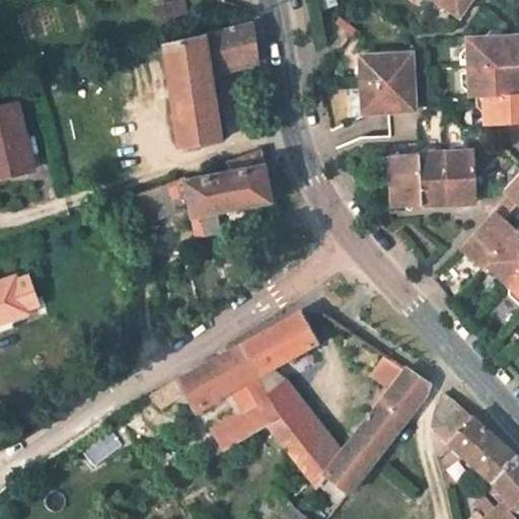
[(184,19),(180,0),(170,0),(155,3),(160,24),(184,19)]
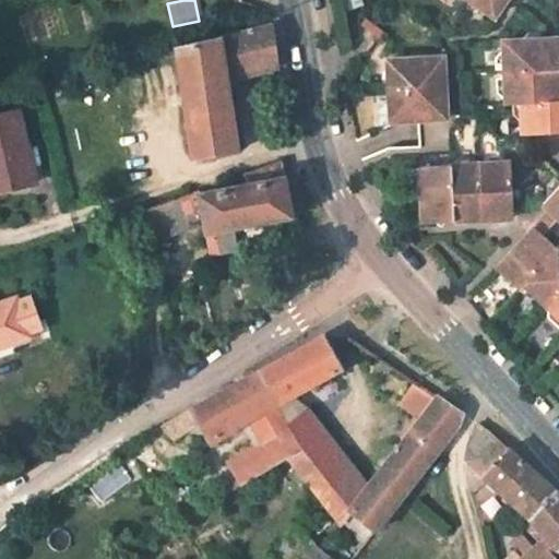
[(506,0),(470,0),(495,16),(506,0)]
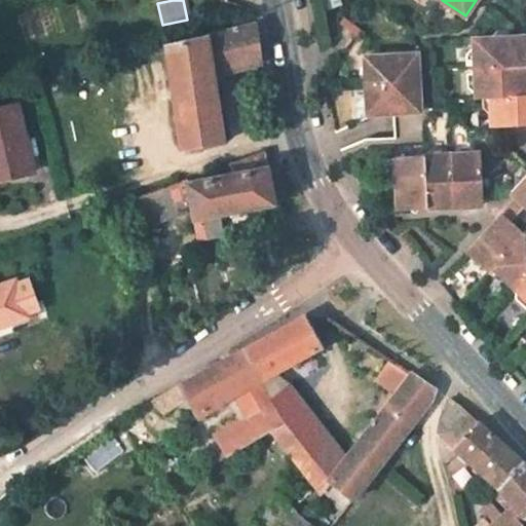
[(166,53),(180,148),(221,141),(211,74),(210,68),(236,62),(237,68),(260,63),(254,21),(164,42),(166,53)]
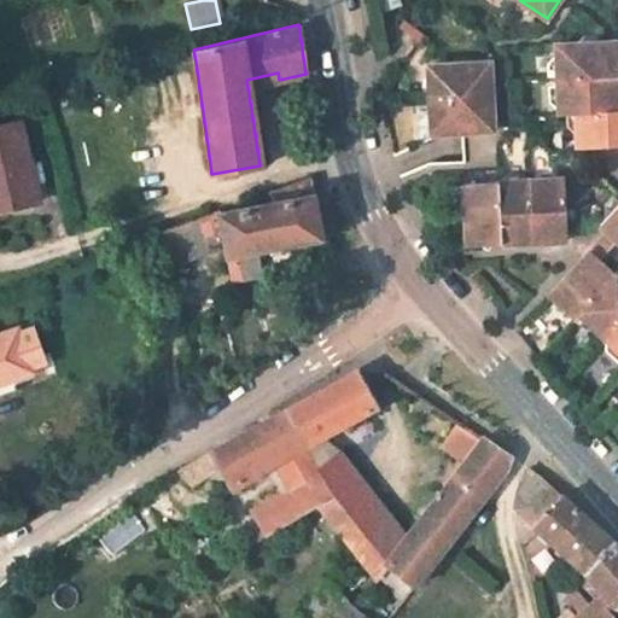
[(398,29),(385,48),(401,62),(415,41),(398,29)]
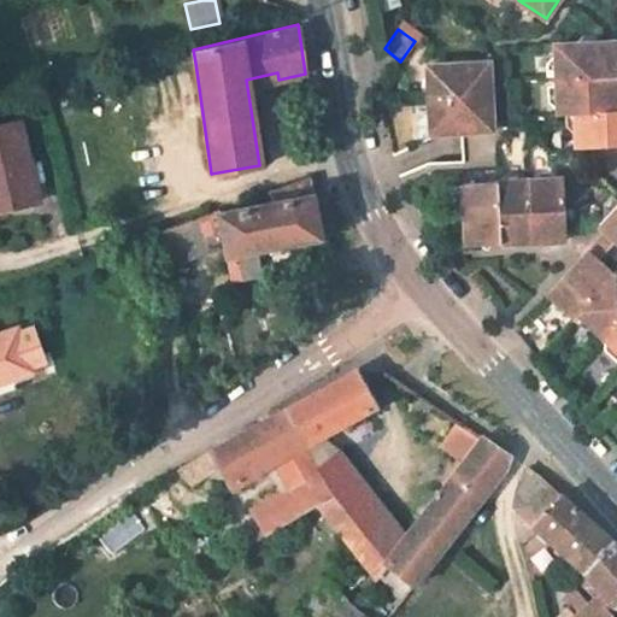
[(616,68),(616,42),(604,42),(553,46),(557,115),(573,113),(575,147),(616,145),(616,68)]
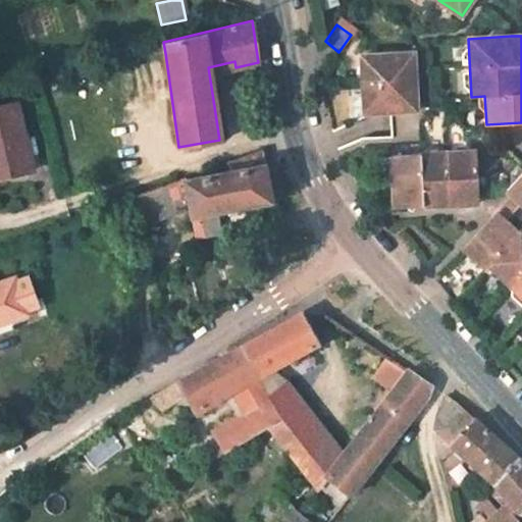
[(148,45),(149,56),(165,53),(163,42),(148,45)]
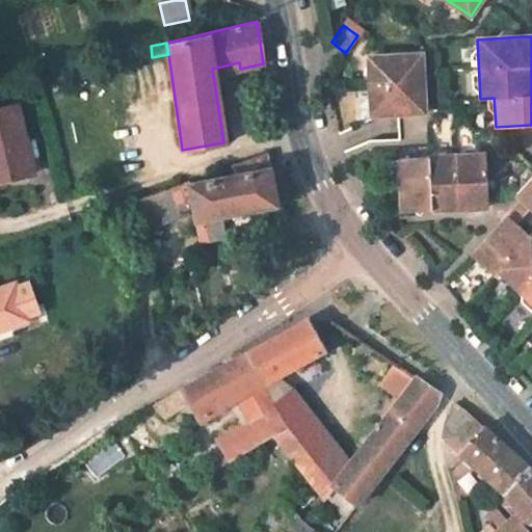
[(419,113),(415,49),(356,52),(360,116),(389,114),(419,113)]
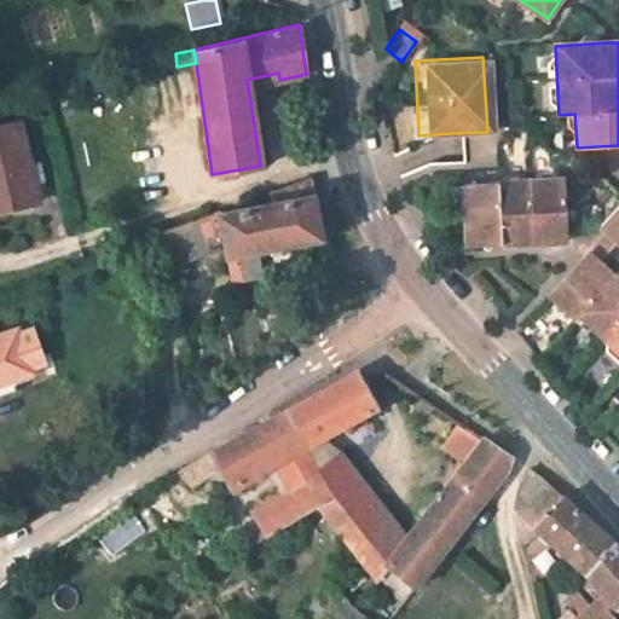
[(278,73),(247,80),(248,87),(279,80),(278,73)]
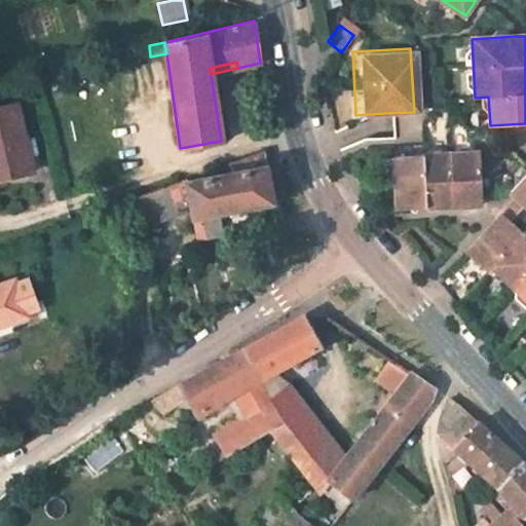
[(0,178),(32,171),(17,103),(0,106),(0,178)]
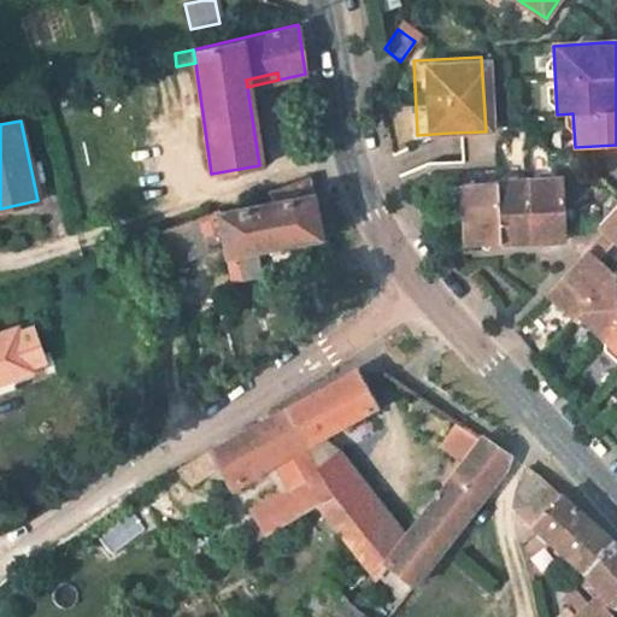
[(219,210),(227,253),(317,238),(313,211),(307,177),(269,191),(270,201),(219,210)]
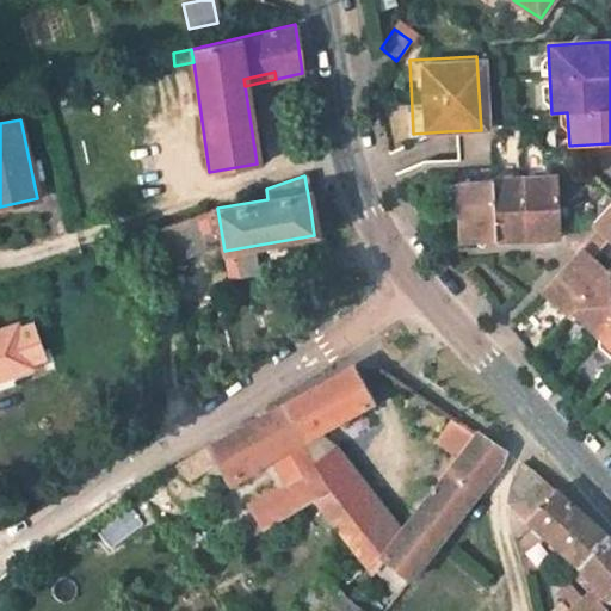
[(550,239),(548,176),(531,177),(444,179),(448,245),(550,239)]
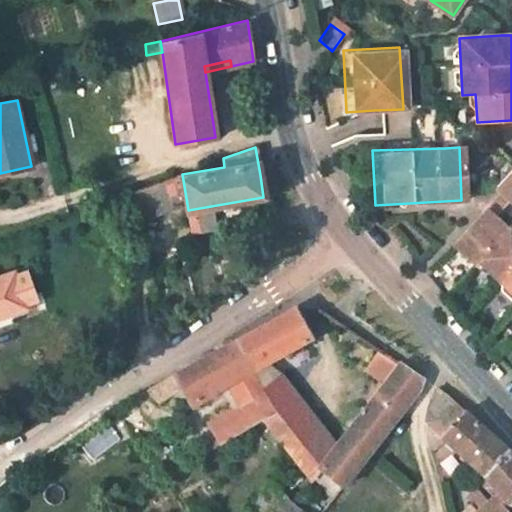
[(511,169),(496,186),(511,201),(511,169)]
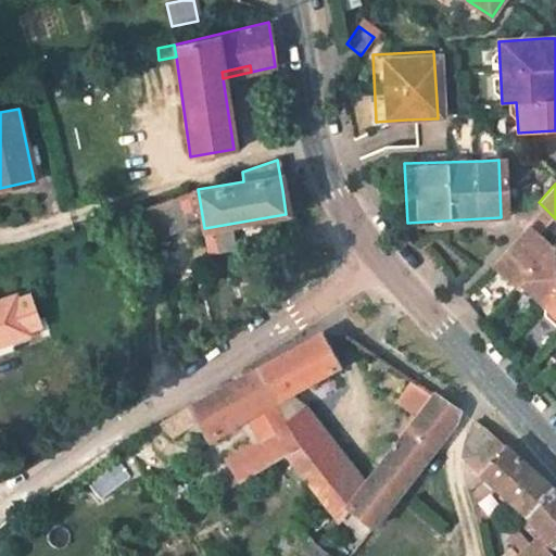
[(196,223),(186,196),(142,212),(147,240),(196,223)]
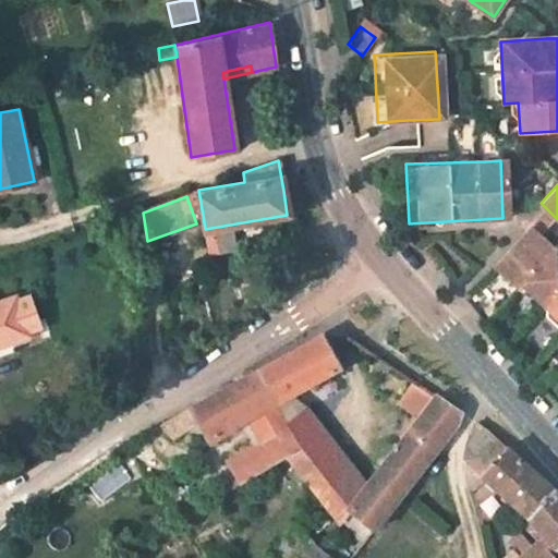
[(495,267),(518,288),(522,283),(557,316),(557,242),(555,246),(544,237),(532,226),(495,267)]
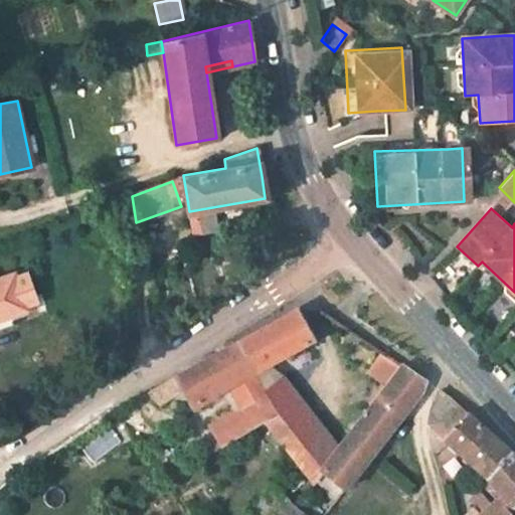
[(14,275),(13,273),(0,277),(0,317),(25,308),(24,306),(35,302),(24,272),(14,275)]
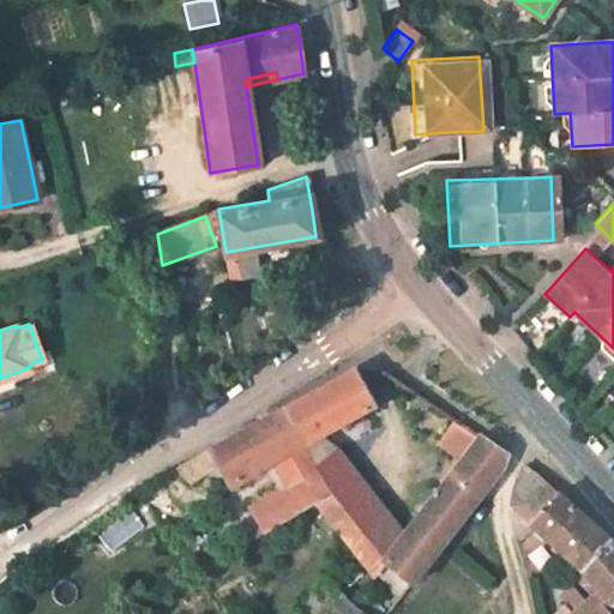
[(320,433),(375,402),(354,366),(284,404),(305,441),(320,433)]
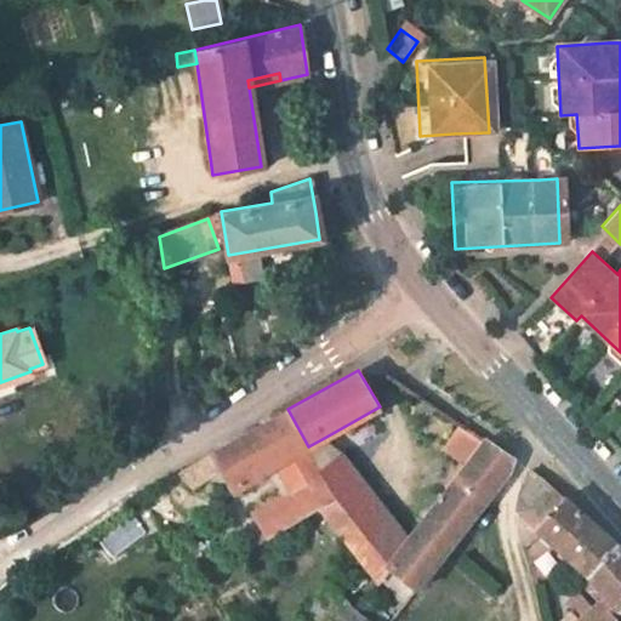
[(0,382),(0,396),(18,391),(16,386),(34,381),(30,371),(0,382)]
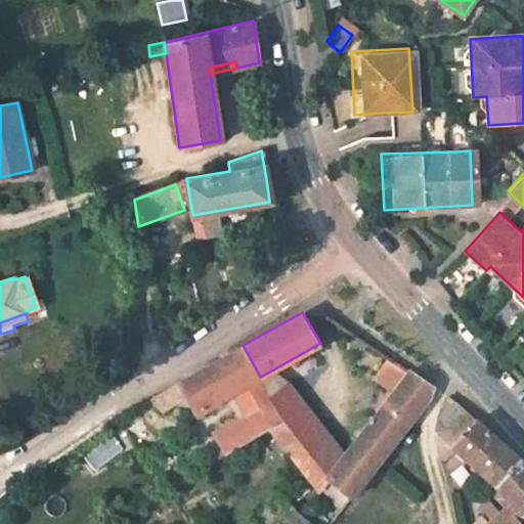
[(245,412),(211,432),(224,454),(258,434),(257,433),(269,427),(284,419),(260,377),(243,345),(211,362),(195,372),(149,398),(162,411),(185,396),(195,413),(232,392),(245,412)]
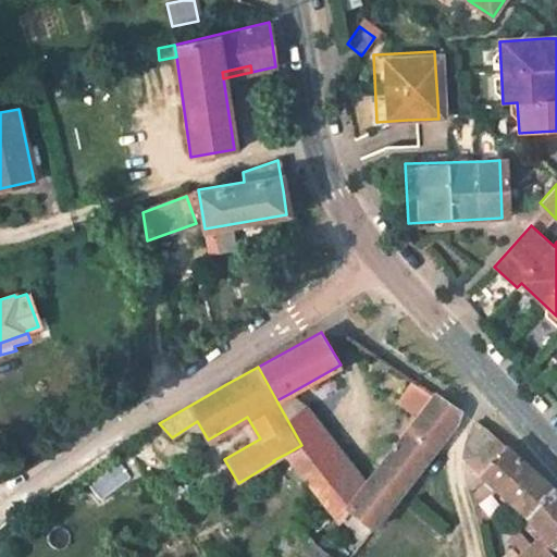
[(411,378),(394,405),(412,422),(435,393),(411,378)]
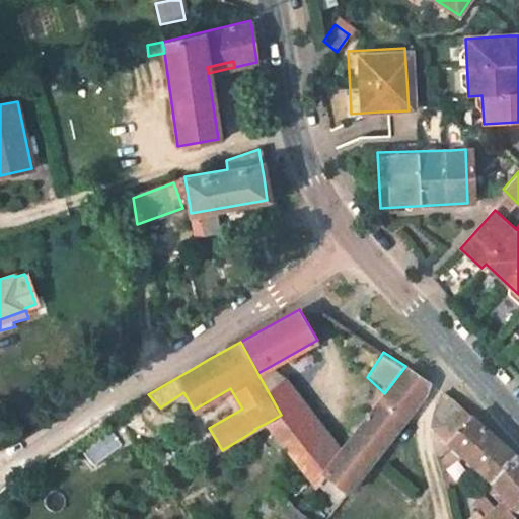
[(267,423),(314,484),(323,471),(338,453),(271,366),(257,373),(281,415),(267,423)]
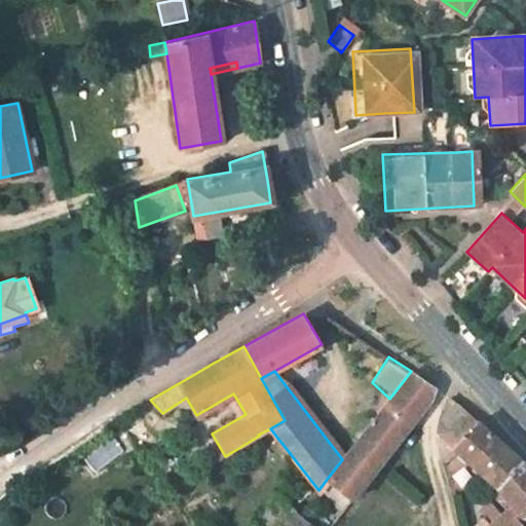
[(342,459),(328,478),(352,497),(431,399),(434,386),(421,378),(411,371),(389,399),(342,459)]
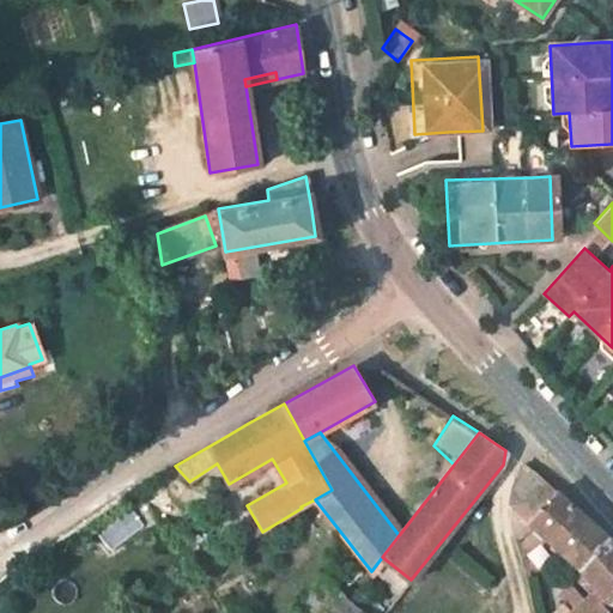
[(565,601),(551,612),(605,612),(612,607),(612,544),(607,536),(564,498),(525,463),(511,503),(516,509),(589,575),(582,582),(593,593),(583,600),(571,610),(565,601)]
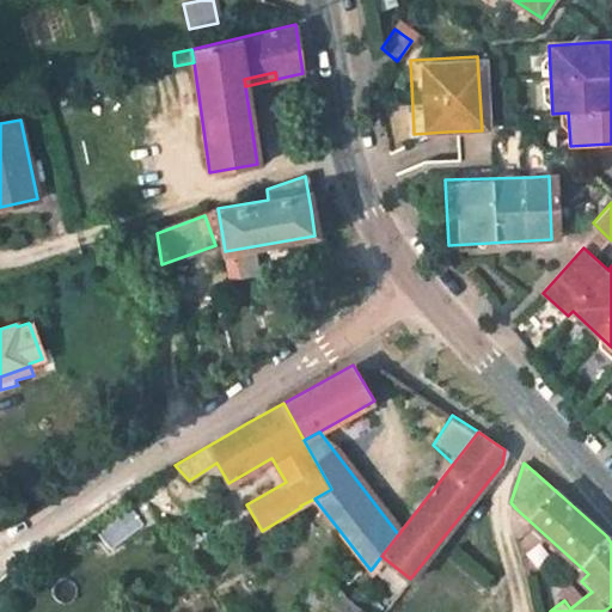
[(346,595),(325,579),(317,588),(337,606),(346,595)]
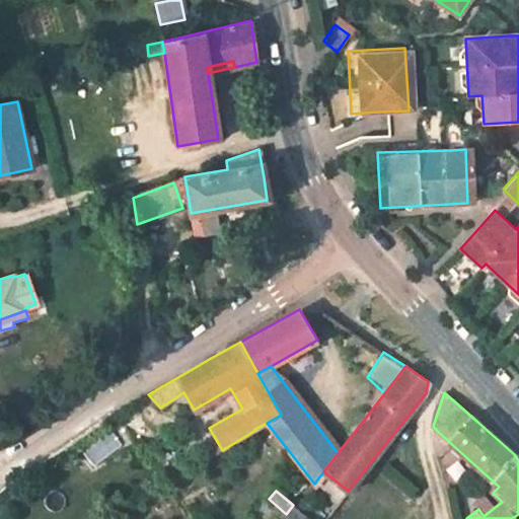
[(485,496),(473,505),(478,509),(484,516),(494,508),(485,496)]
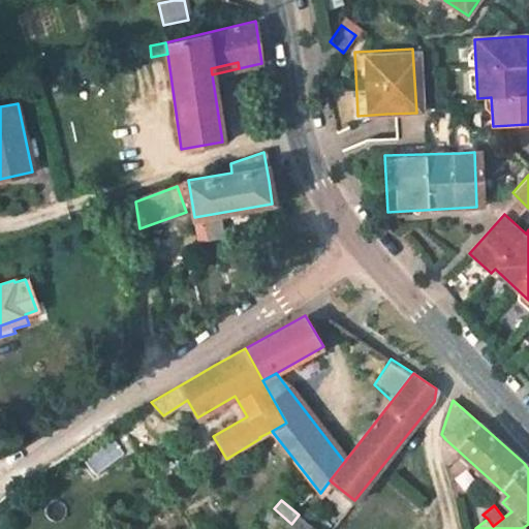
[(286,528),(291,524),(274,508),(256,528),(286,528)]
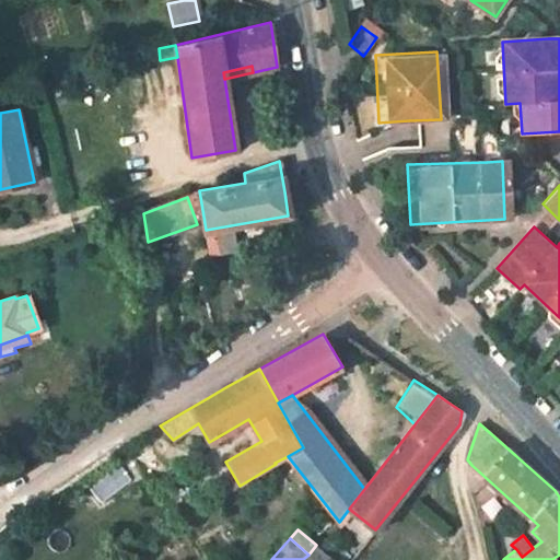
[(303,559),(334,559),(316,545),(308,555),(303,559)]
